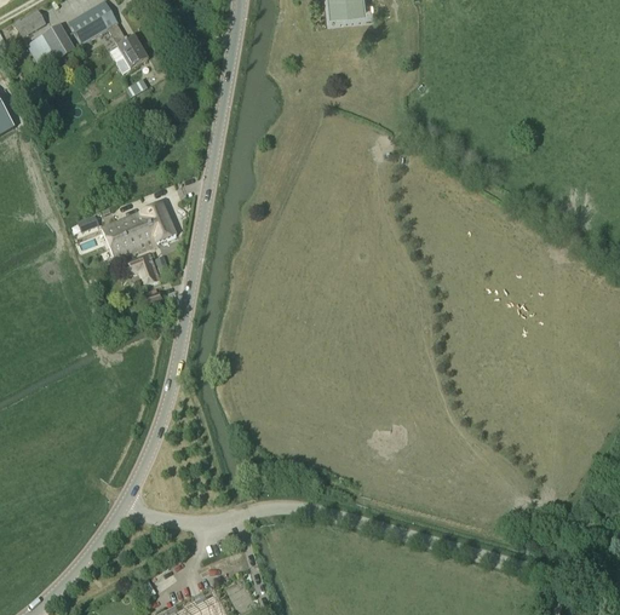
[(82,44),(108,28),(119,45),(110,51),(122,72),(130,67),(131,68),(148,58),(135,35),(127,40),(116,22),(118,22),(104,0),(68,21),(82,44)]
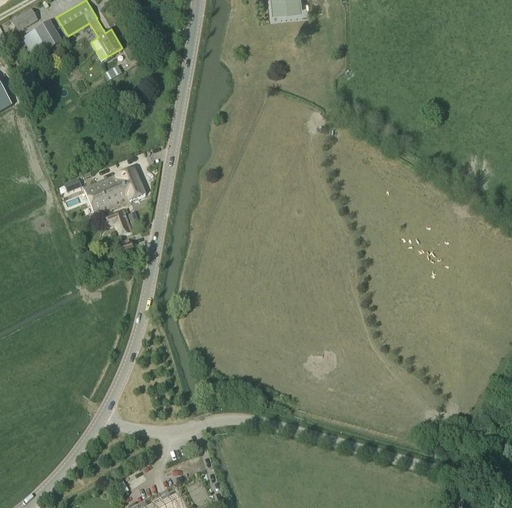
[(274,0),(275,4),(286,3),(287,9),(297,8),(296,2),(301,1),(301,0),(274,0)]
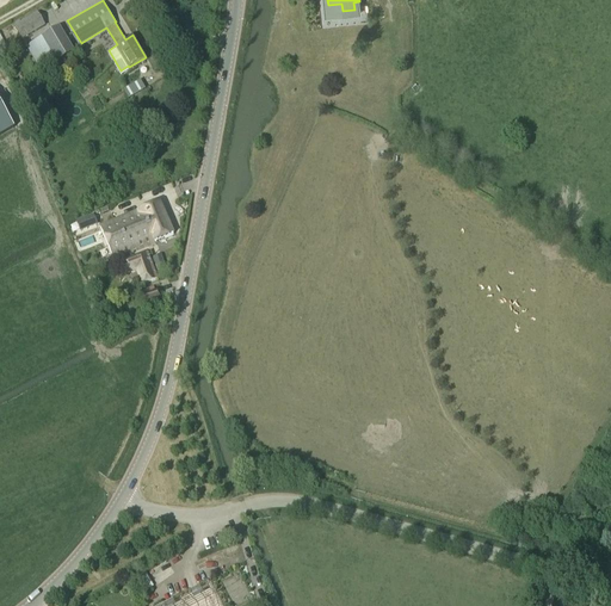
[(43,24),(36,11),(13,22),(22,36),(43,24)]
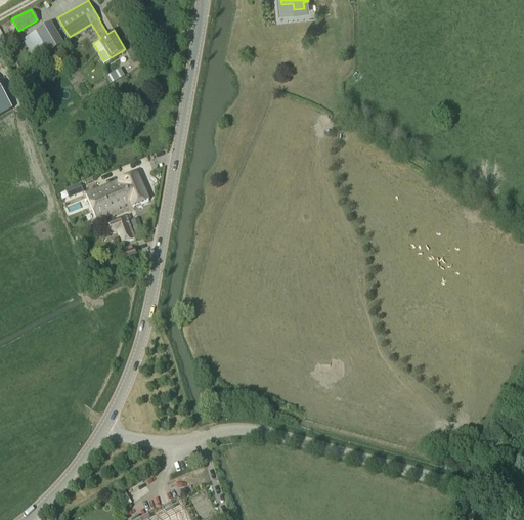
[(63,42),(51,19),(23,37),(35,58),(63,42)]
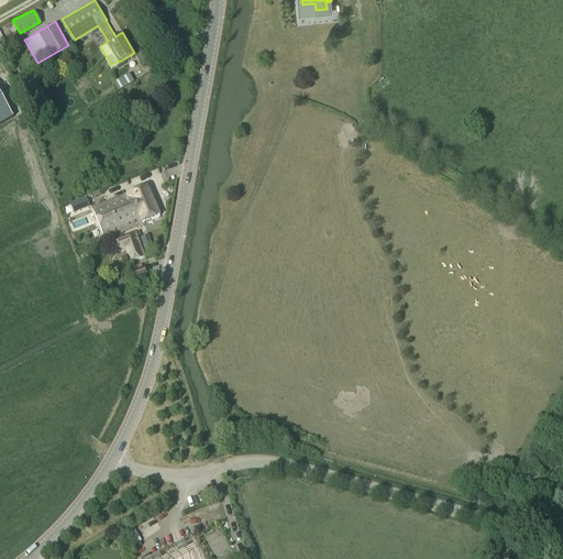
[(129,72),(113,80),(118,88),(133,79),(129,72)]
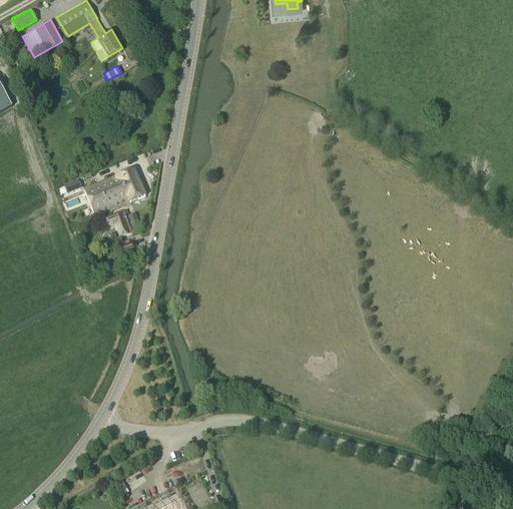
[(83,186),(95,215),(129,201),(129,200),(145,193),(134,167),(114,175),(112,176),(83,186)]
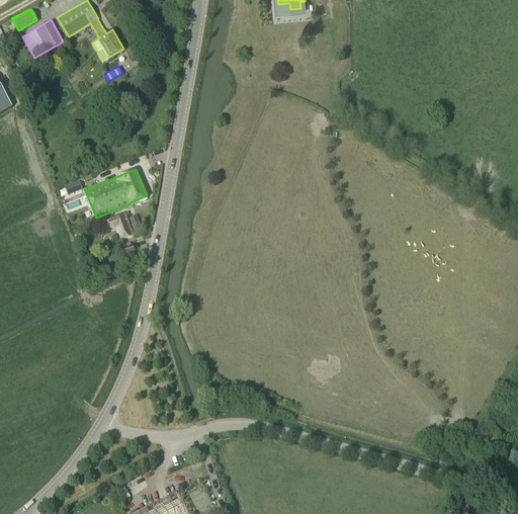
[(120,238),(134,233),(125,210),(103,220),(107,231),(116,228),(120,238)]
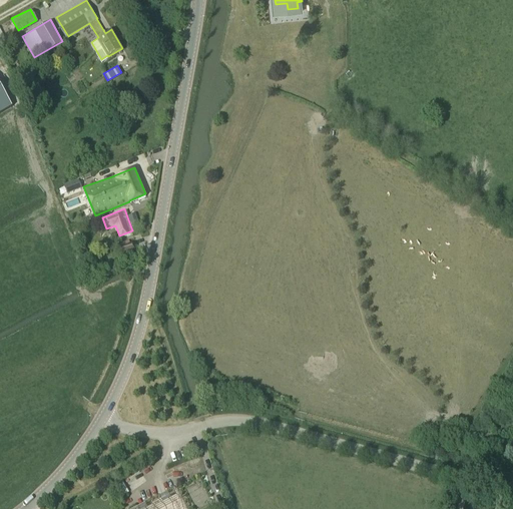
[(136,213),(129,215),(132,224),(139,222),(136,213)]
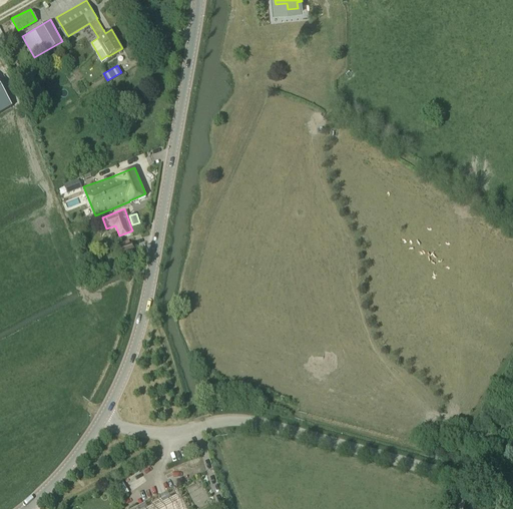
[(128,238),(121,240),(121,243),(120,243),(123,252),(125,252),(125,255),(133,252),(132,249),(134,249),(131,240),(129,240),(128,238)]
